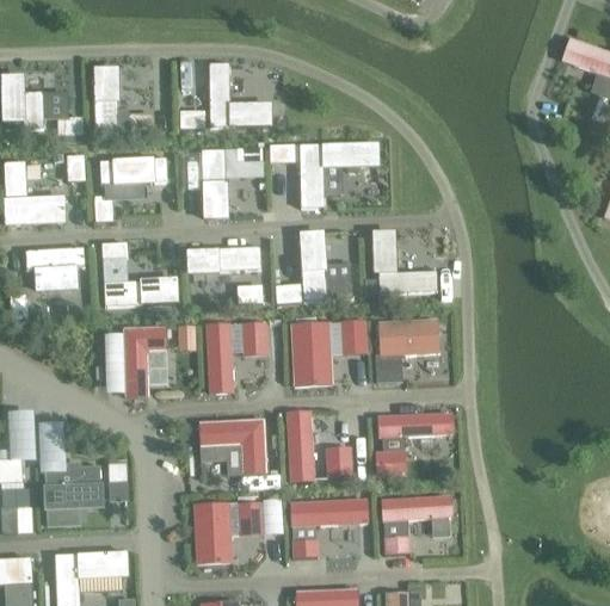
[(609,50),(570,37),(560,61),(596,73),(607,76),(608,75),(609,76),(609,50)]
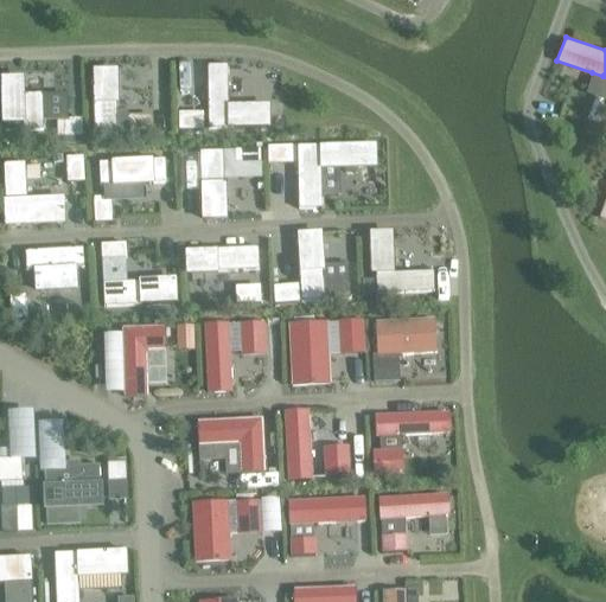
[(228,62),(208,63),(208,126),(270,125),(270,101),(228,101),(228,62)]
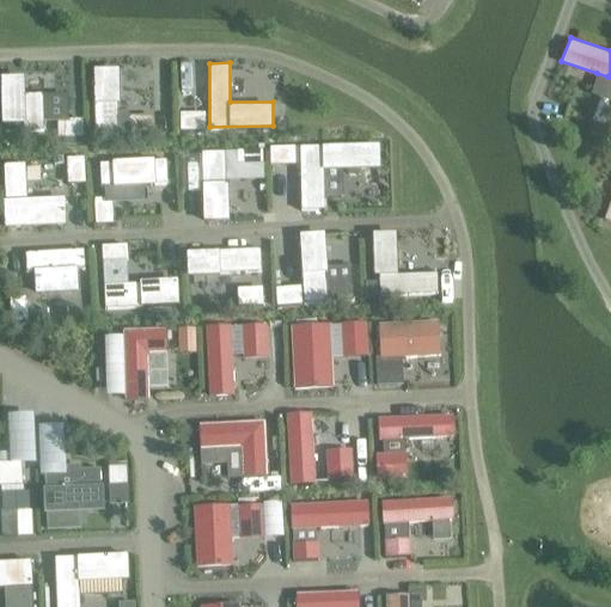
[(118,66),(93,67),(96,132),(117,130),(117,110),(116,102),(120,102),(118,66)]
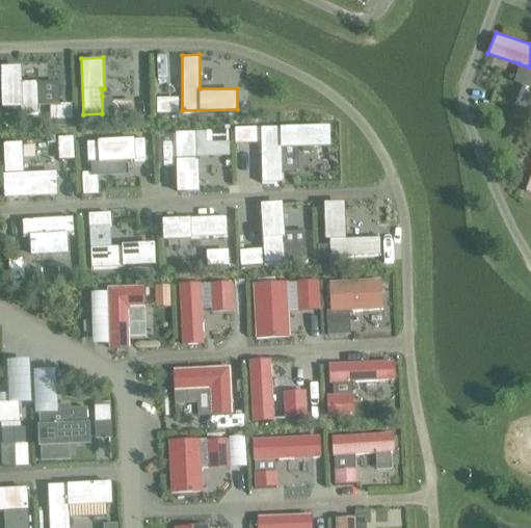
[(21,64),(0,64),(1,106),(20,105),(21,111),(38,111),(37,103),(37,80),(21,80),(21,64)]
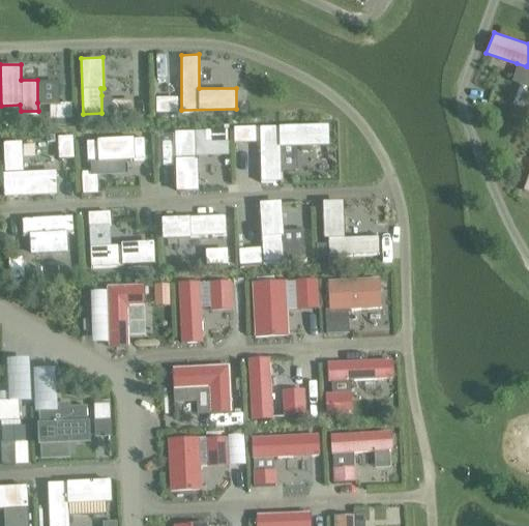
[(519,82),(511,103),(527,108),(528,100),(528,85),(521,82),(519,82)]
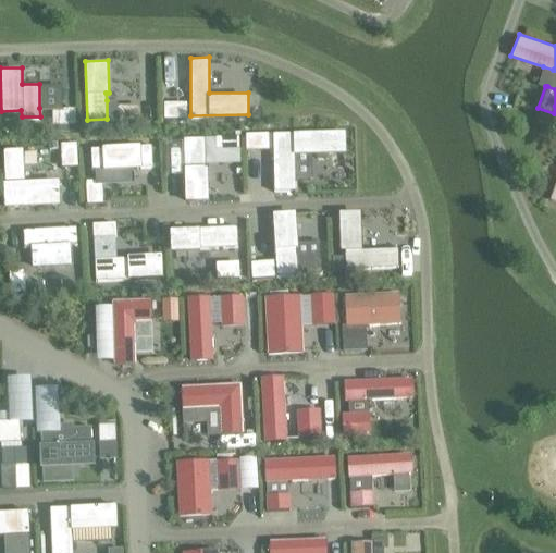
[(186,99),(163,100),(163,117),(187,115),(186,99)]
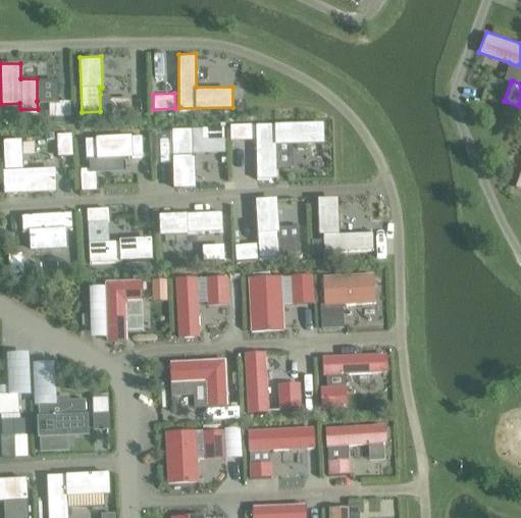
[(131,95),(109,96),(110,111),(132,110),(131,95)]
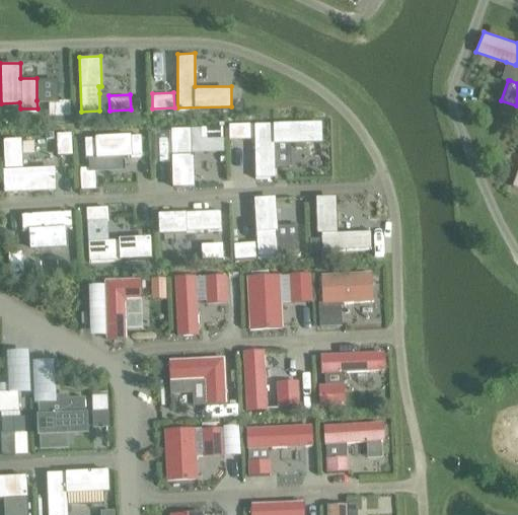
[(58,100),(48,100),(49,114),(54,114),(69,114),(70,114),(70,98),(58,98),(58,100)]
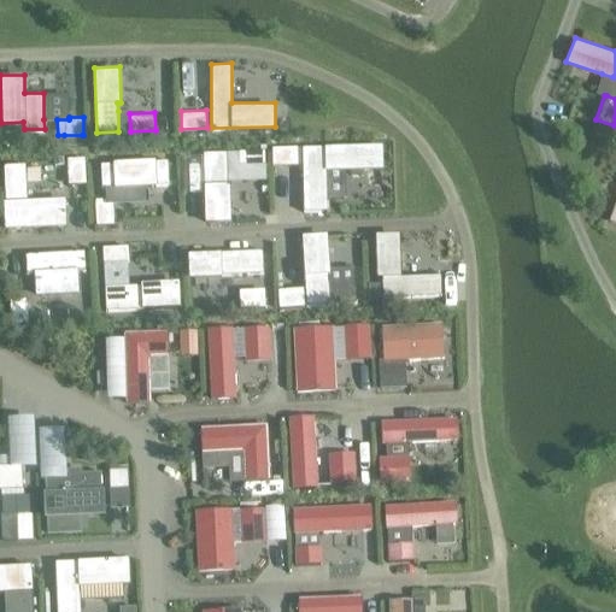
[(380,142),(303,145),(304,209),(327,209),(326,168),(380,166),(380,142)]
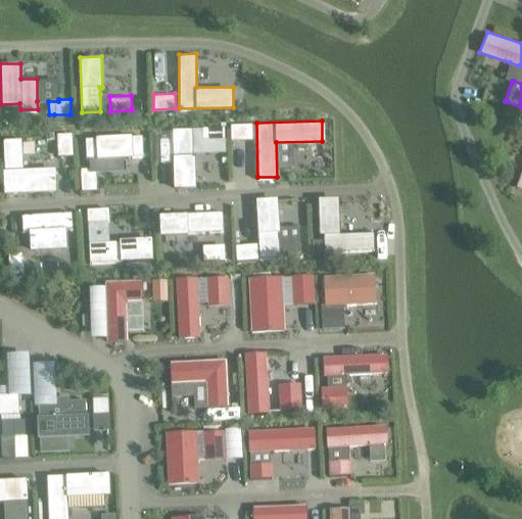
[(251,123),(230,123),(231,138),(251,138),(251,123)]
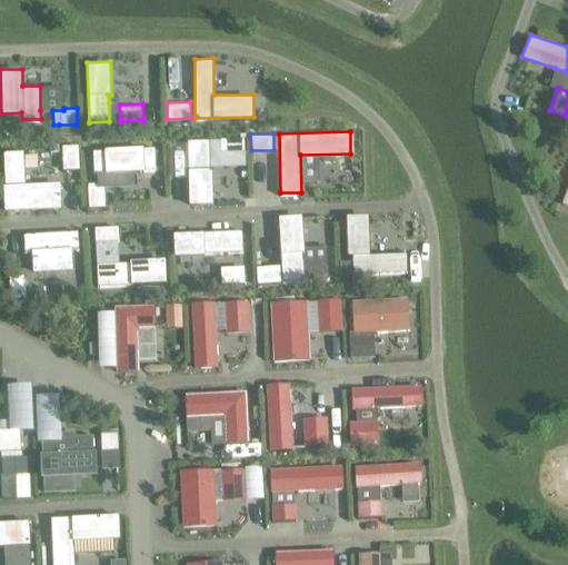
[(209,138),(187,138),(189,202),(209,202),(208,168),(209,168),(209,165),(209,138)]
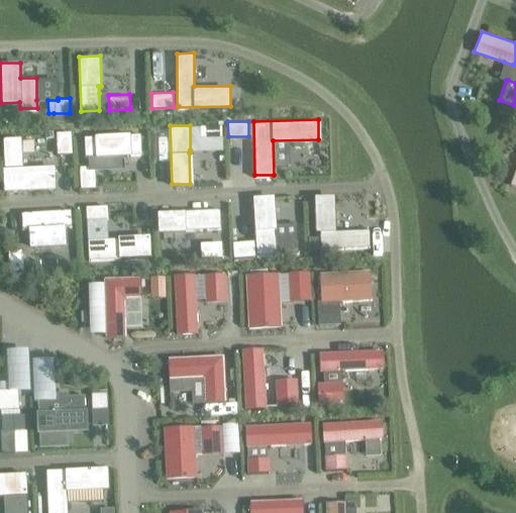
[(71,130),(56,130),(57,152),(72,151),(71,130)]
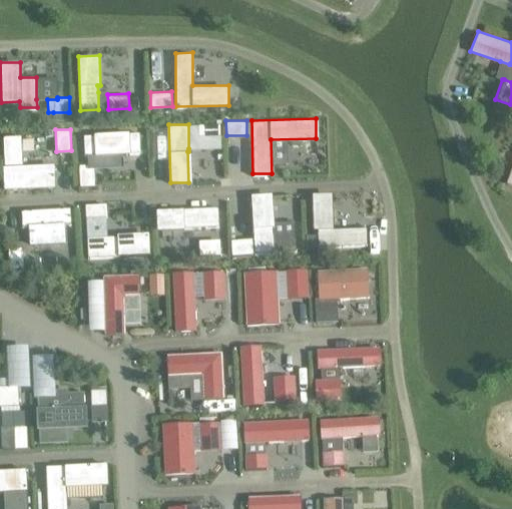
[(93,134),(83,134),(84,154),(87,154),(120,152),(120,153),(130,152),(140,151),(139,131),(129,132),(129,130),(93,132),(93,134)]
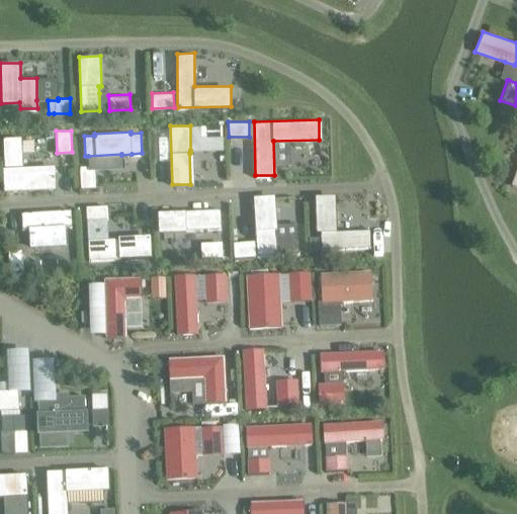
[(4,168),(2,168),(3,191),(56,188),(55,165),(22,167),(20,136),(2,137),(4,168)]
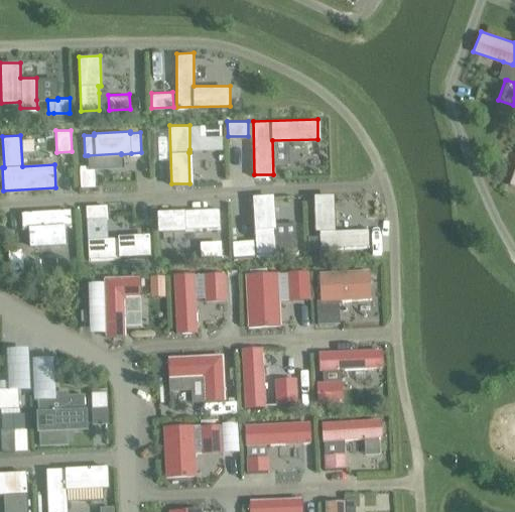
[(88,164),(79,164),(80,186),(95,185),(95,168),(94,163),(88,164)]
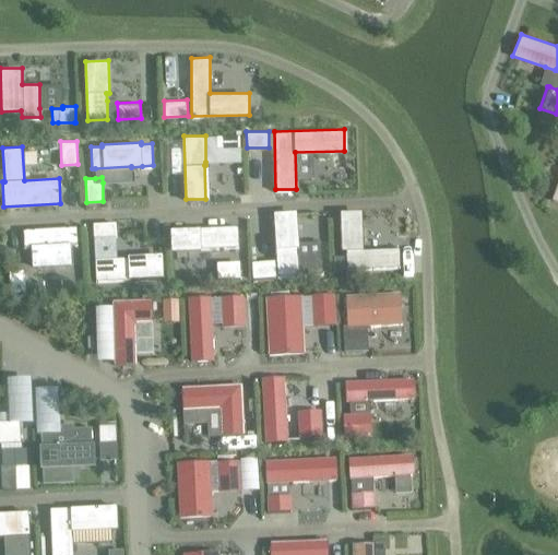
[(296,210),(274,211),(277,274),(299,273),(297,246),(299,246),(298,241),(296,210)]
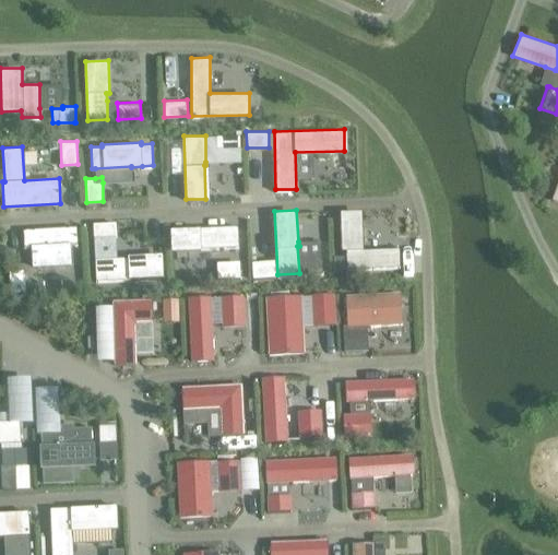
[(361,210),(340,211),(341,250),(345,250),(346,269),(400,267),(399,247),(364,248),(361,210)]
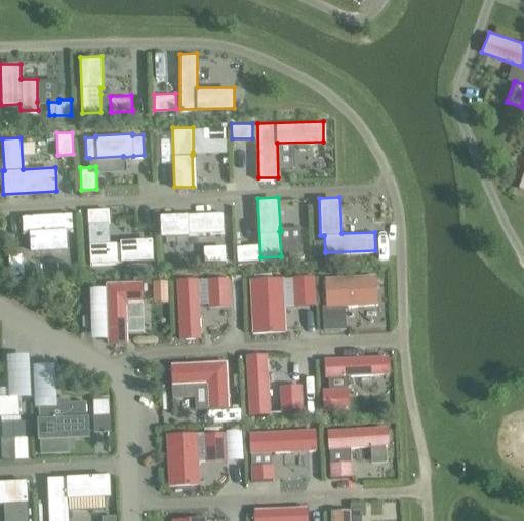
[(224,211),(160,214),(161,234),(189,233),(189,232),(224,230),(224,211)]
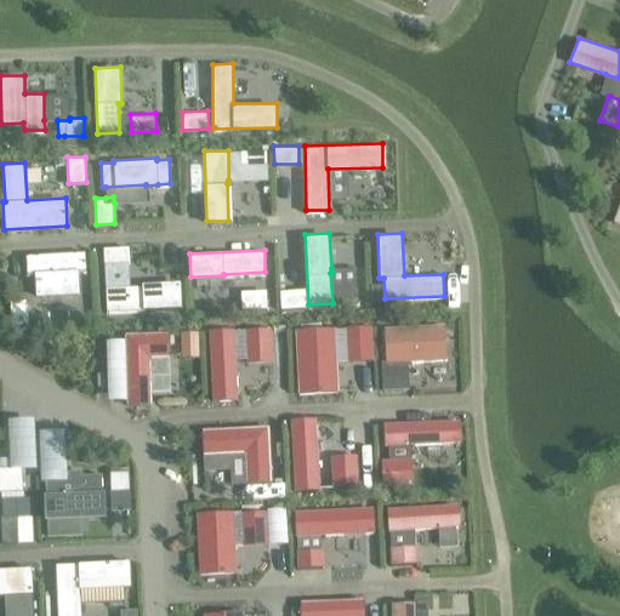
[(85,251),(26,254),(27,274),(34,274),(34,272),(78,269),(78,272),(86,271),(85,251)]
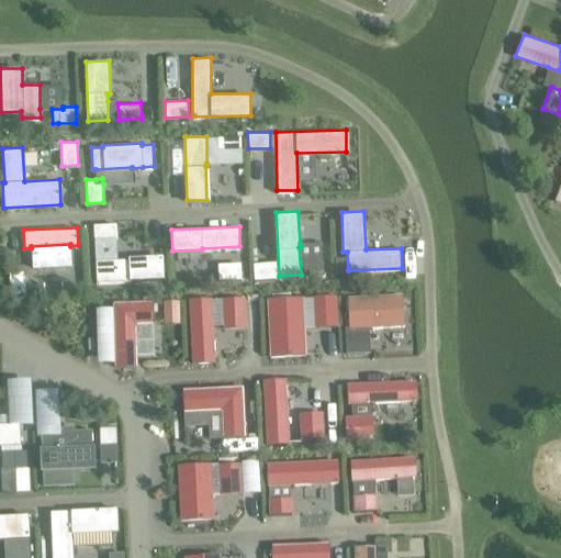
[(300,243),(301,247),(299,247),(301,275),(324,272),(322,241),(300,243)]
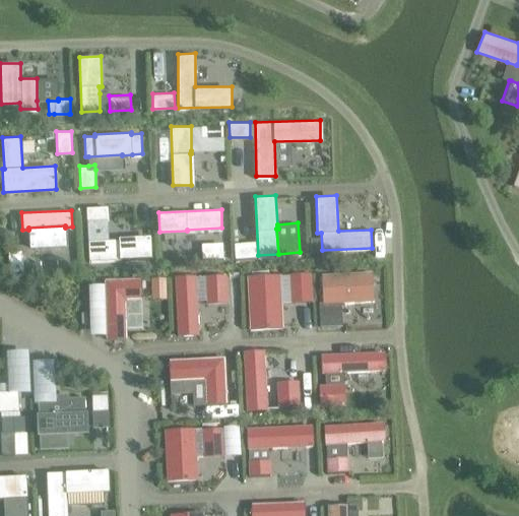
[(109,240),(88,241),(89,260),(152,257),(150,235),(118,237),(118,239),(109,240)]
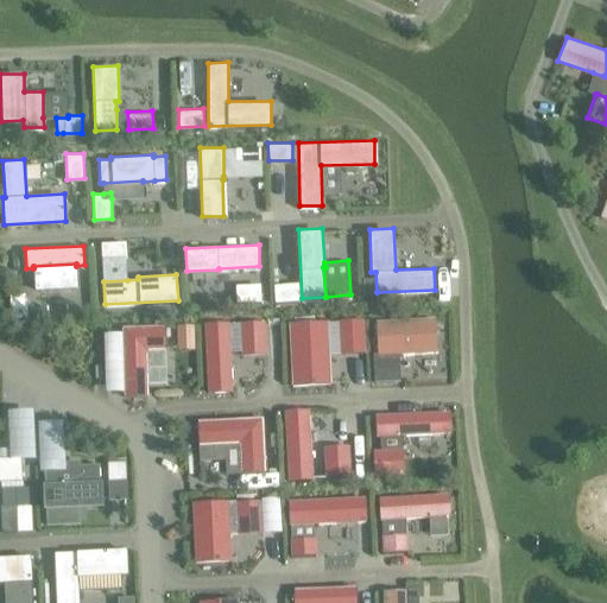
[(374,277),(362,278),(364,293),(375,292),(374,277)]
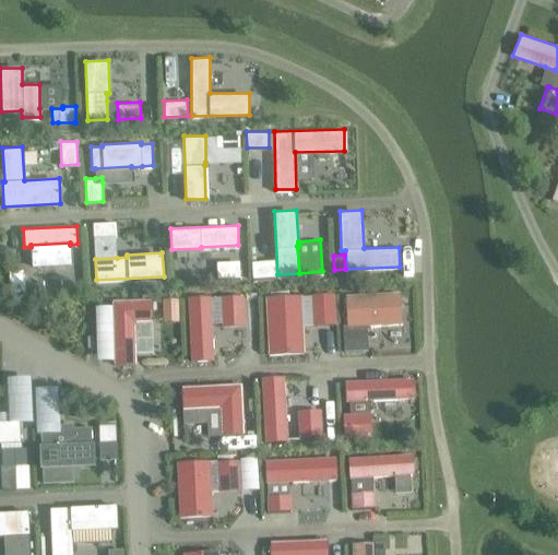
[(24,269),(8,269),(9,292),(25,291),(24,269)]
